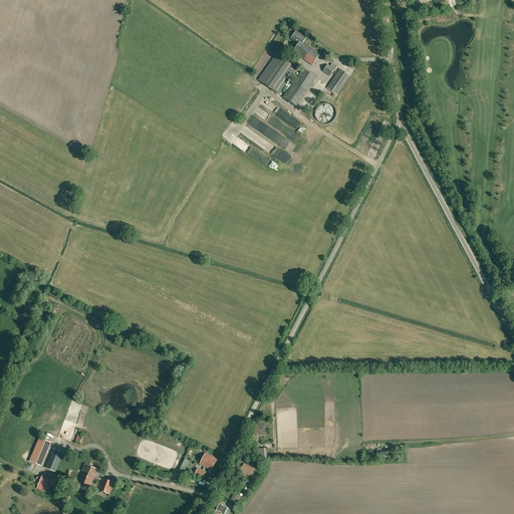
[(291,38),(299,43),(302,45),(303,42),(306,38),(296,31),(291,38)]
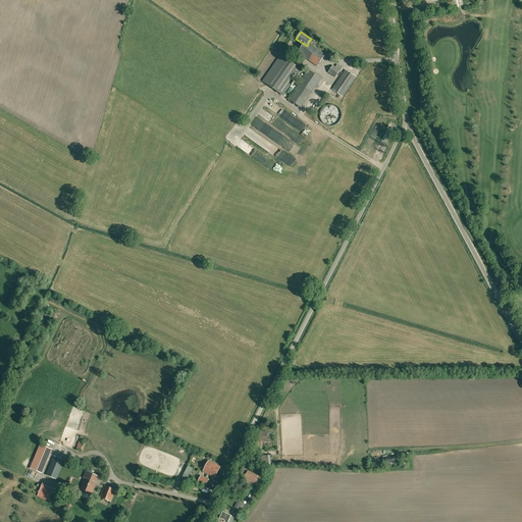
[(325,55),(308,43),(307,46),(304,44),(298,53),(317,66),(325,55)]
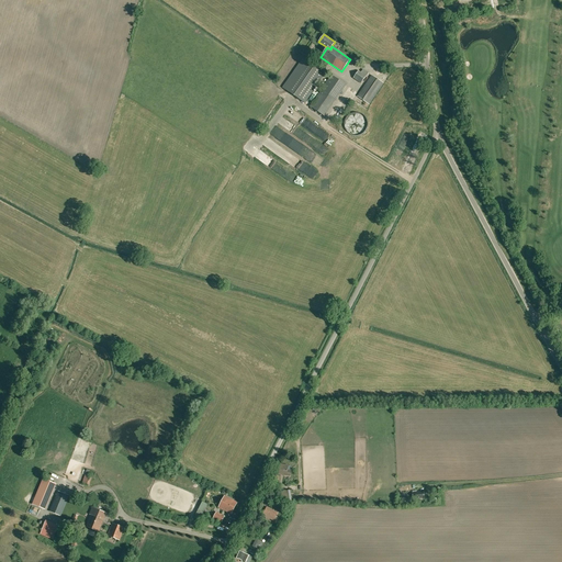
[(304,103),(324,75),(303,60),(283,88),(304,103)]
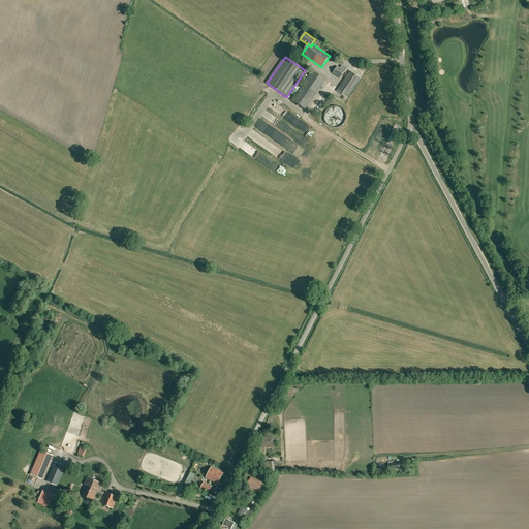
[(346,68),(342,65),(340,68),(338,66),(333,73),(340,79),(346,68)]
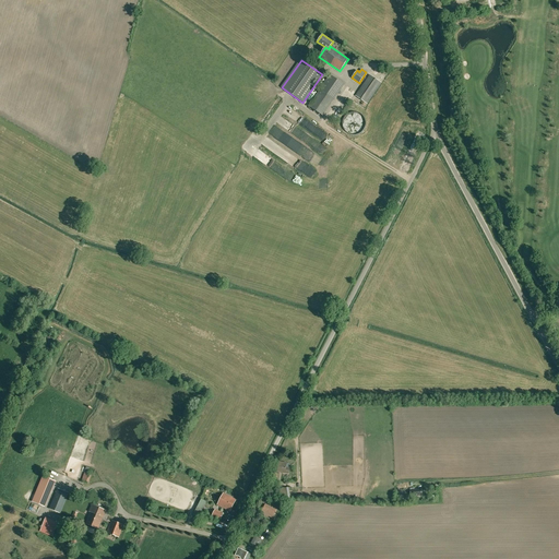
[(322,116),(334,99),(345,84),(331,74),(309,106),(322,116)]
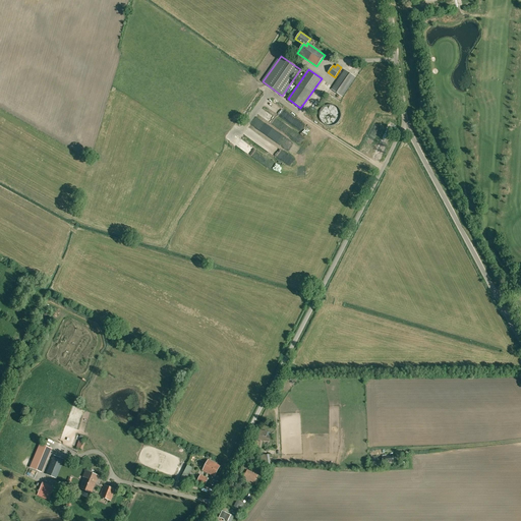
[(345,70),(332,90),(342,97),(355,77),(345,70)]
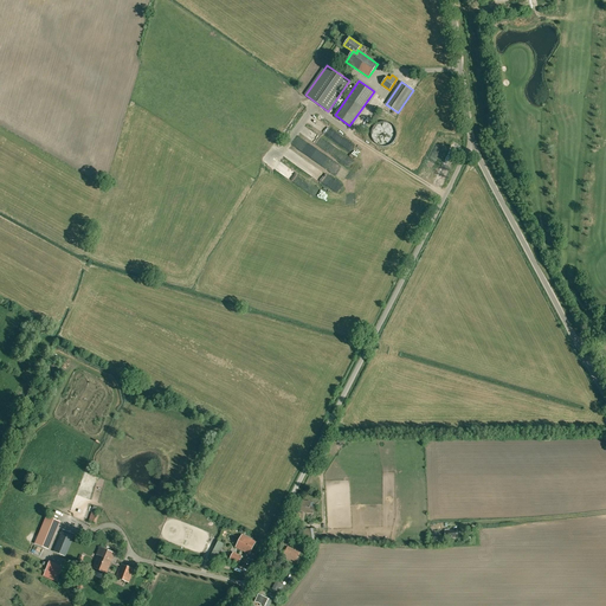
[(384,127),(382,127),(379,131),(385,135),(392,122),(388,120),(384,127)]
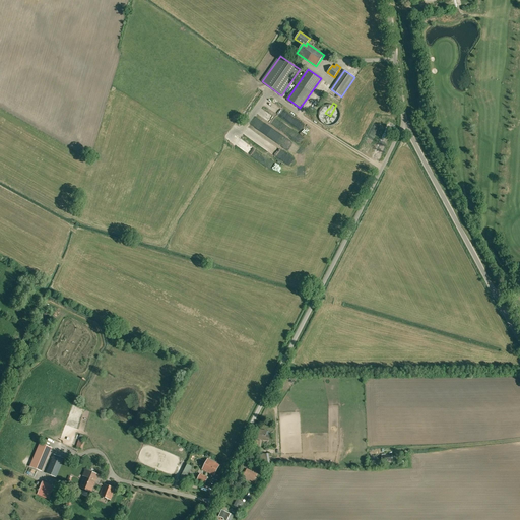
[(268,440),(269,436),(268,436),(269,432),(259,430),(258,439),(268,440)]
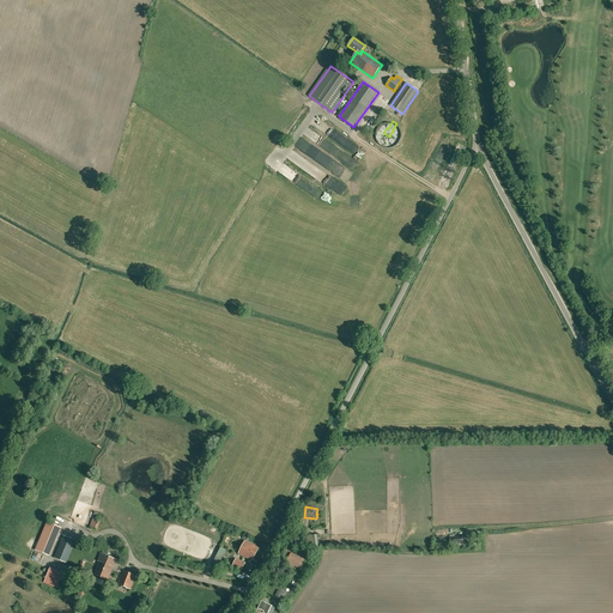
[(56,535),(43,530),(35,550),(48,556),(56,535)]
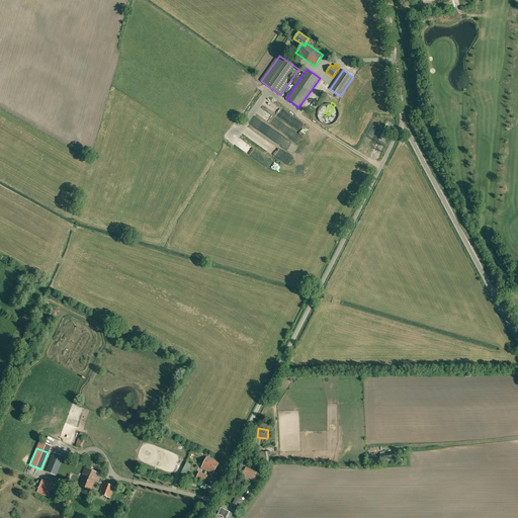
[(54,452),(46,471),(56,476),(64,456),(54,452)]
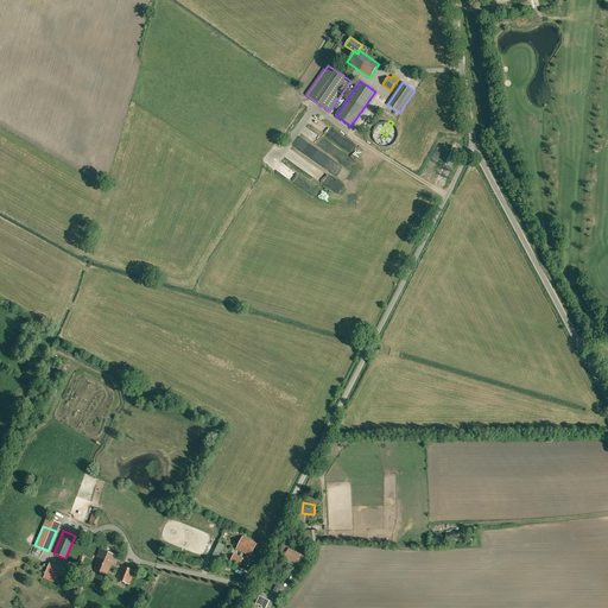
[(304,532),(302,532),(303,544),(314,542),(311,531),(304,532)]
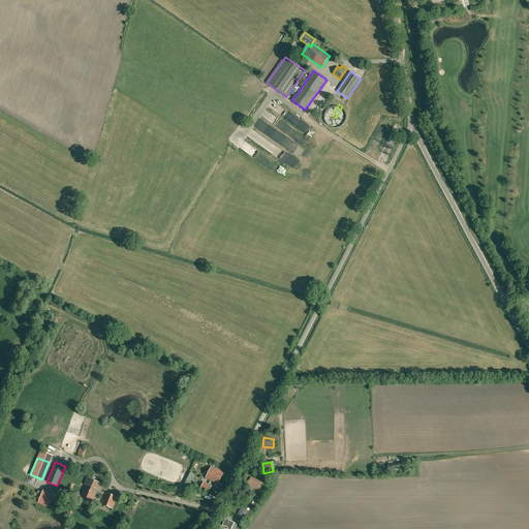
[(211,467),(206,477),(218,484),(223,473),(211,467)]
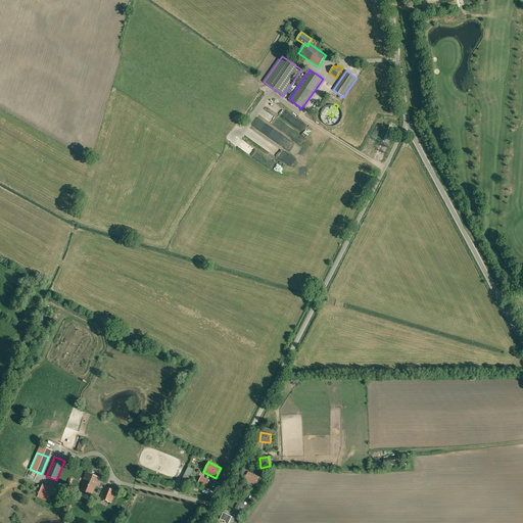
[(188,467),(181,481),(186,484),(194,470),(188,467)]
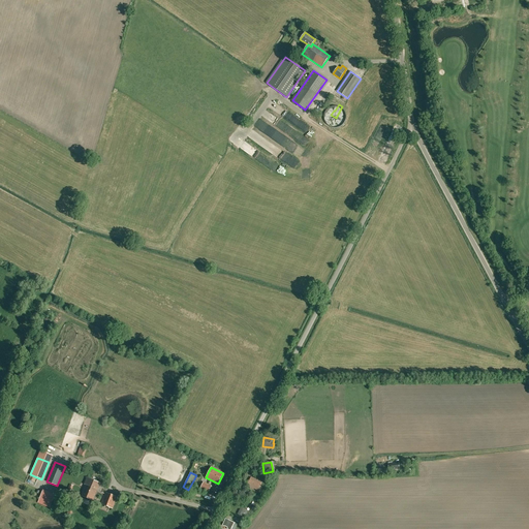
[(87,477),(85,485),(86,485),(82,496),(93,500),(100,484),(87,477)]
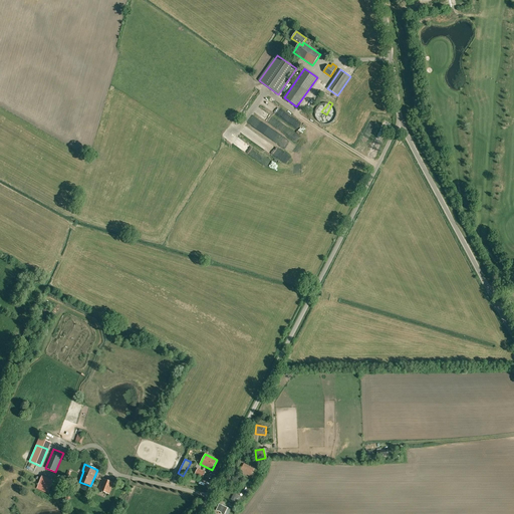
[(254,469),(244,464),(240,472),(250,477),(254,469)]
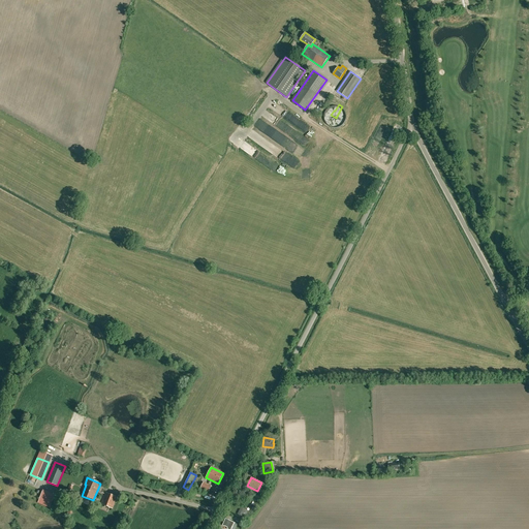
[(200,489),(198,492),(204,494),(205,491),(209,492),(212,486),(204,481),(200,489)]
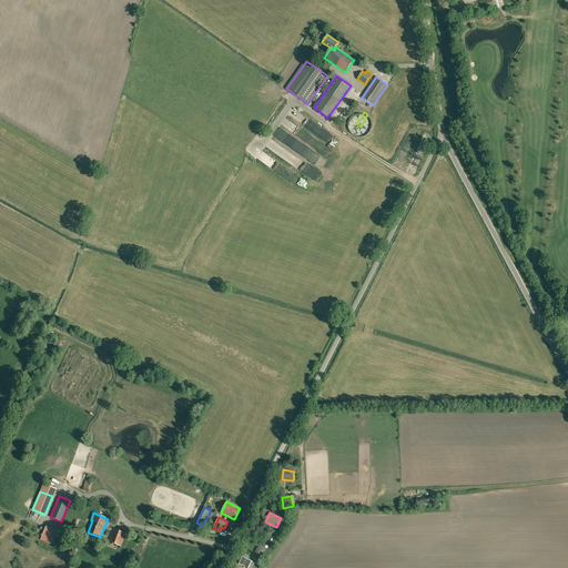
[(47,526),(42,538),(56,544),(60,531),(47,526)]
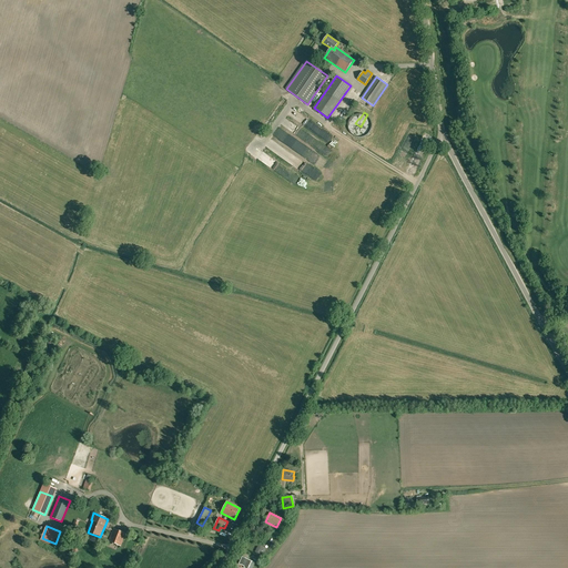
[(121,546),(125,534),(113,529),(109,541),(121,546)]
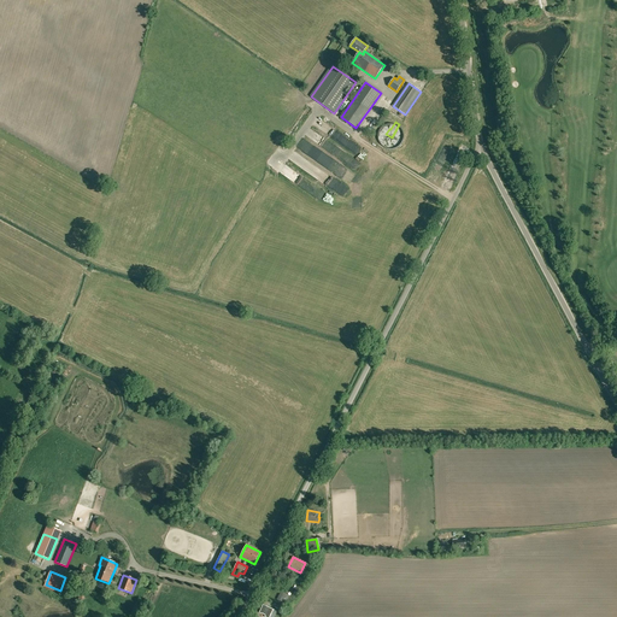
[(265,616),(274,616),(276,611),(263,605),(260,612),(266,615),(265,616)]
